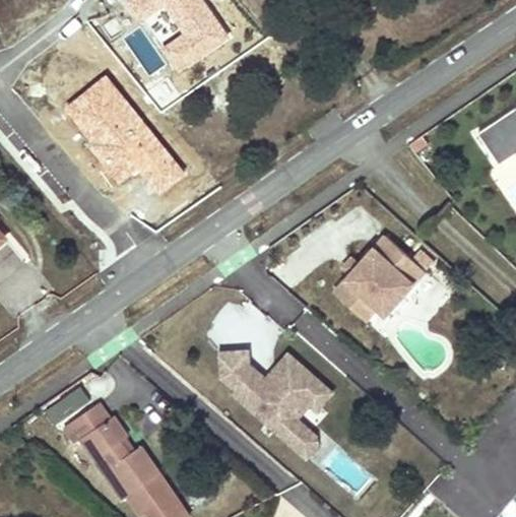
[(134,0),(146,17),(171,0),(192,31),(170,48),(184,68),(232,36),(206,0),(134,0)]
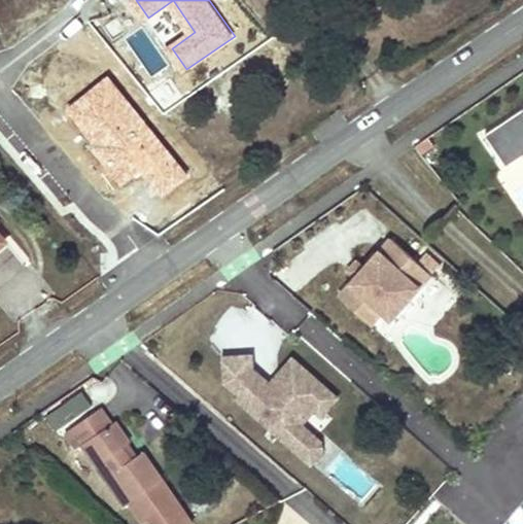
[(193,171),(111,76),(74,107),(102,140),(97,145),(128,181),(146,165),(169,191),(193,171)]
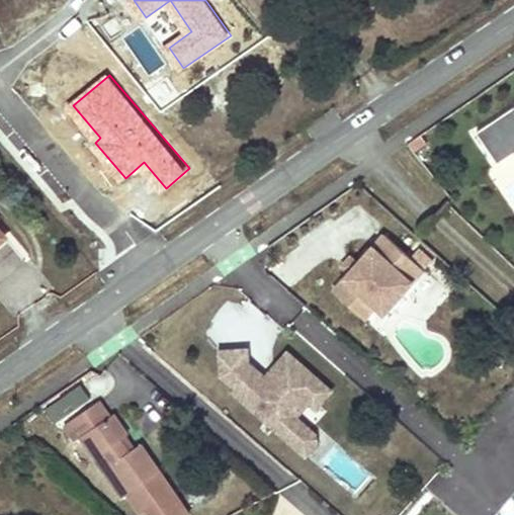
[(513,107),(482,129),(503,160),(513,153),(513,107)]
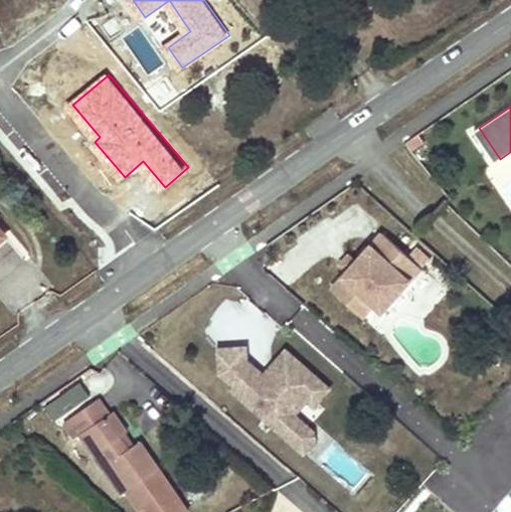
[(0,237),(8,230),(0,221),(0,237)]
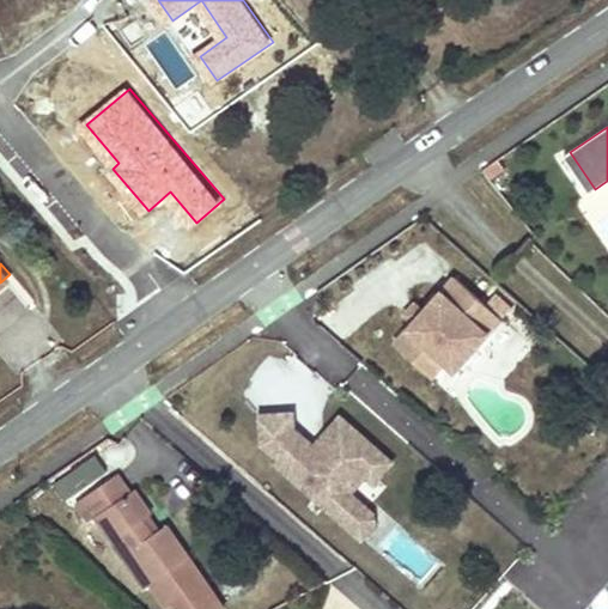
[(467,351),(499,315),(451,274),(393,342),(430,375),(443,359),(457,342),(467,351)]
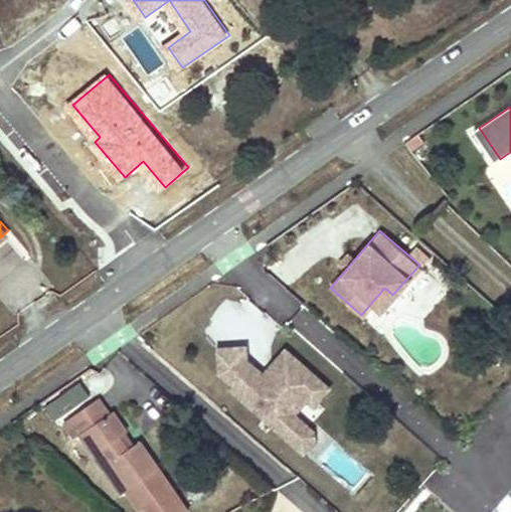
[(380,310),(392,295),(384,288),(372,302),(380,310)]
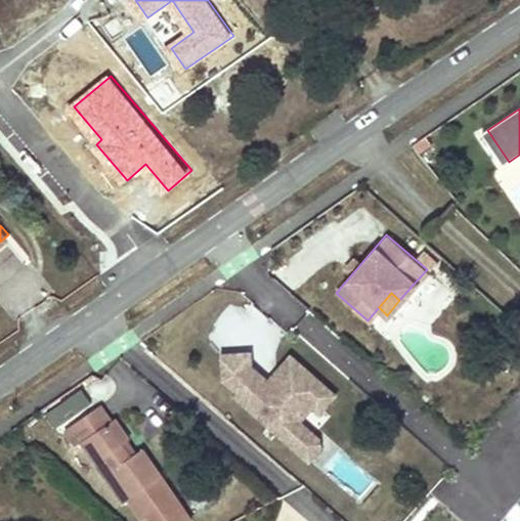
[(317,411),(334,393),(289,354),(276,368),(279,372),(271,382),(264,382),(264,378),(250,365),(249,351),(220,353),(222,379),(236,391),(234,394),(308,459),(319,446),(318,438),(298,420),(310,405),(317,411)]
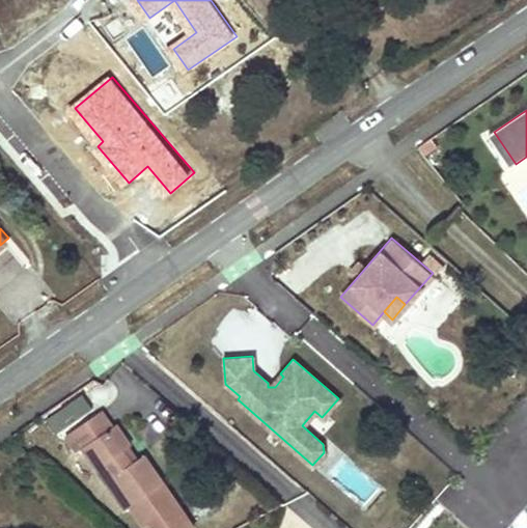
[(275,387),(283,377),(280,373),(268,387),(275,387)]
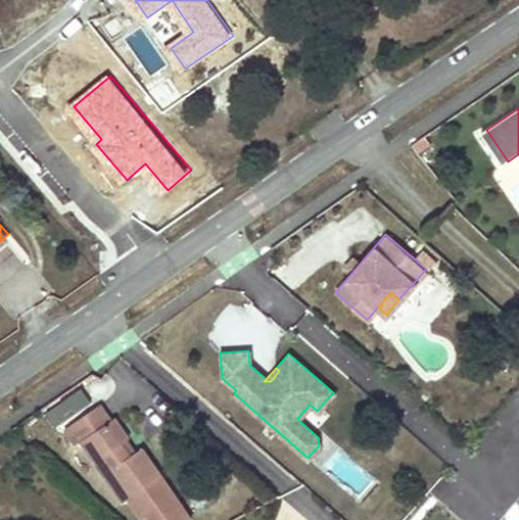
[(98,402),(62,425),(73,441),(79,437),(120,499),(127,493),(144,519),(164,519),(183,508),(140,444),(129,453),(121,439),(128,435),(113,415),(109,418),(98,402)]
